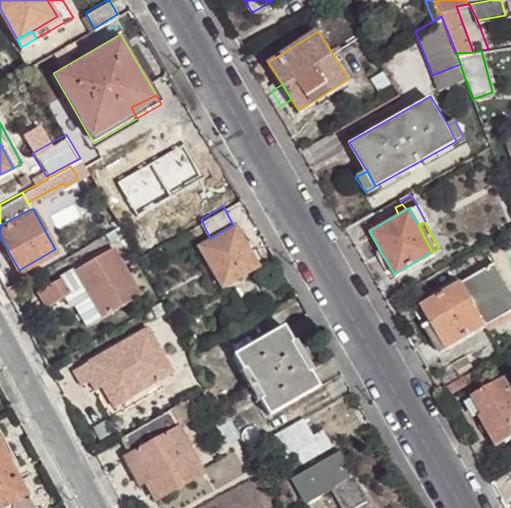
[(256,264),(233,225),(210,238),(199,245),(220,283),(256,264)]
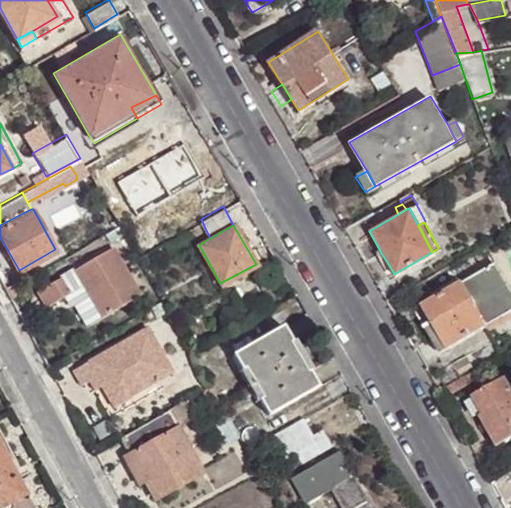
[(194,236),(188,226),(179,231),(184,241),(194,236)]
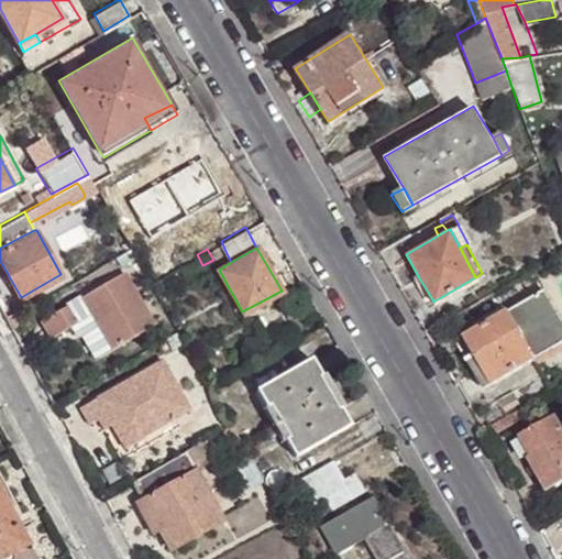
[(202,265),(197,254),(180,264),(187,274),(202,265)]
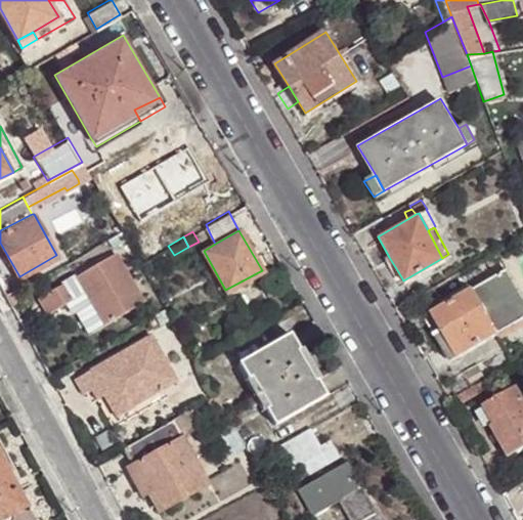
[(493,247),(482,254),(486,261),(497,254),(493,247)]
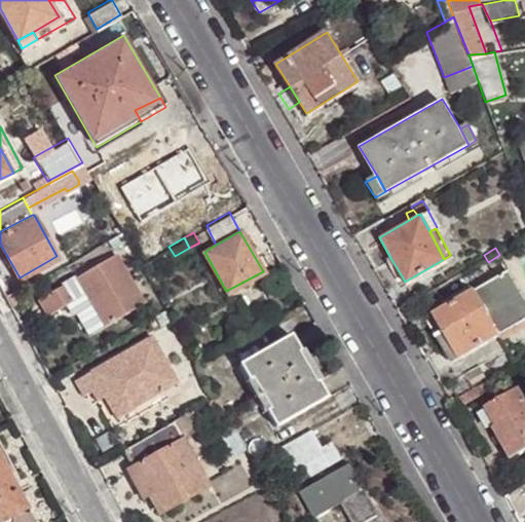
[(75,281),(102,328),(144,304),(117,257),(75,281)]
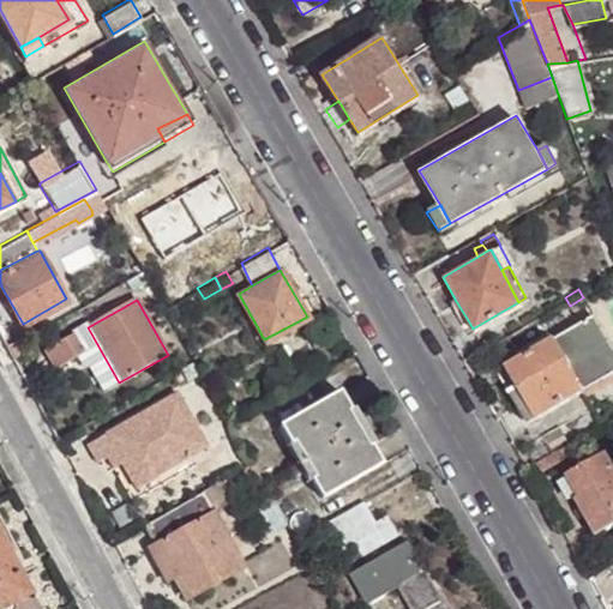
[(472,326),(456,301),(450,305),(464,330),(472,326)]
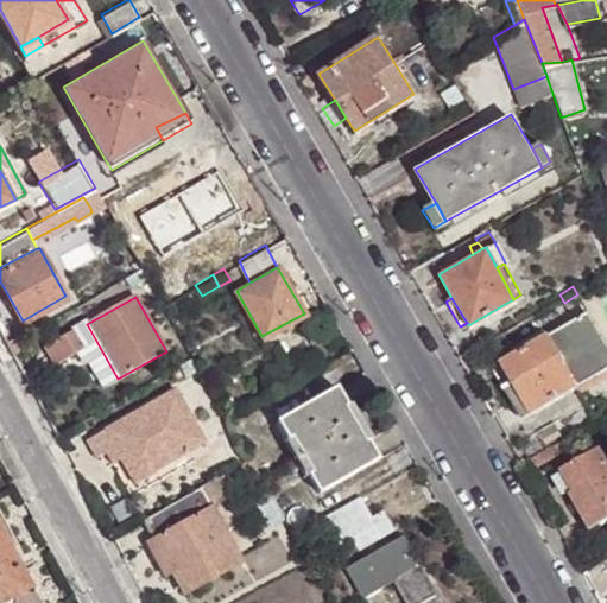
[(606,347),(586,309),(545,332),(575,383),(606,366),(606,347)]
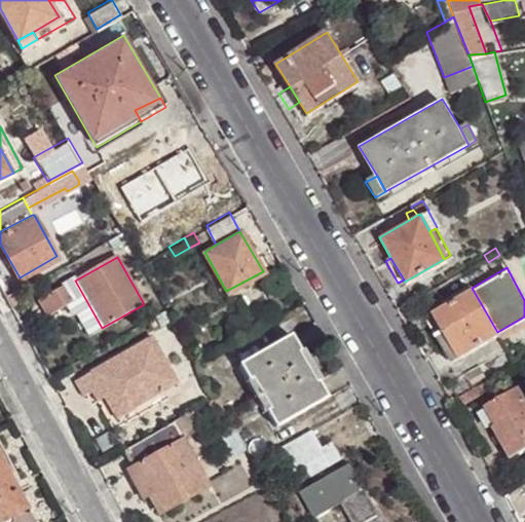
[(89,335),(102,328),(75,281),(63,288),(71,303),(89,335)]
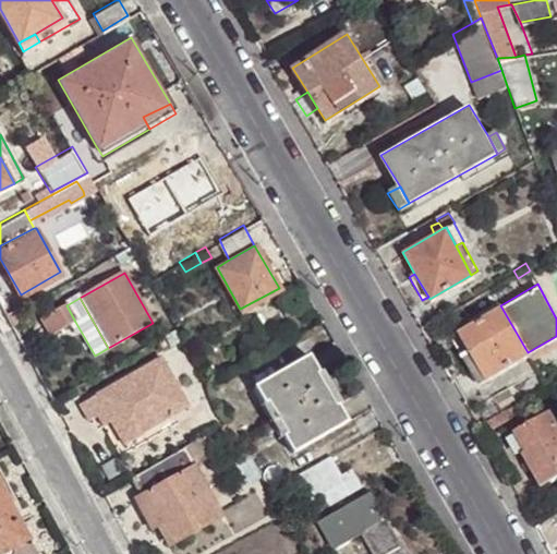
[(471,323),(500,305),(497,299),(468,316),(471,323)]
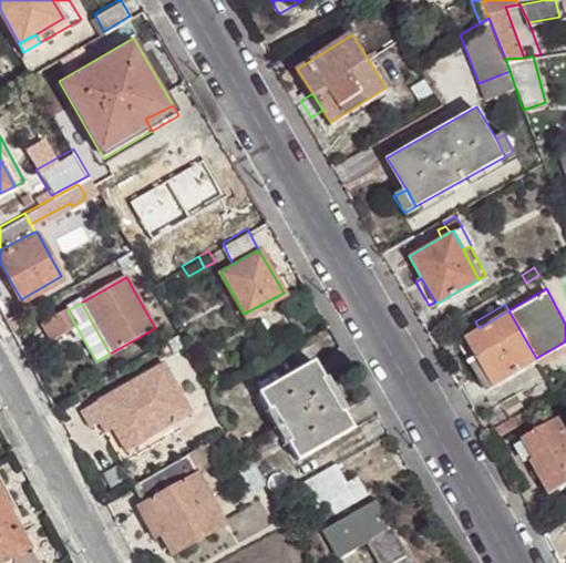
[(26,324),(18,309),(4,317),(12,331),(26,324)]
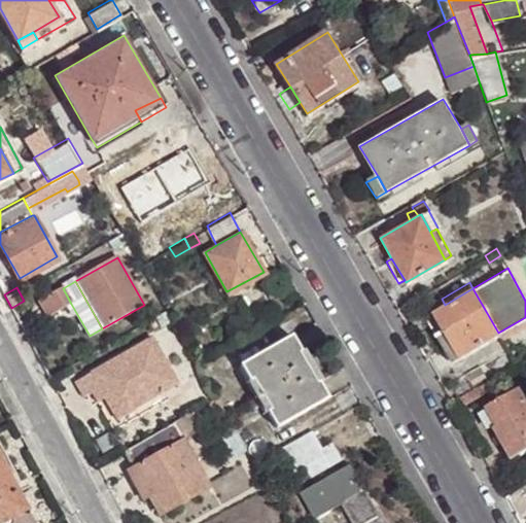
[(45,319),(71,304),(63,288),(36,303),(45,319)]
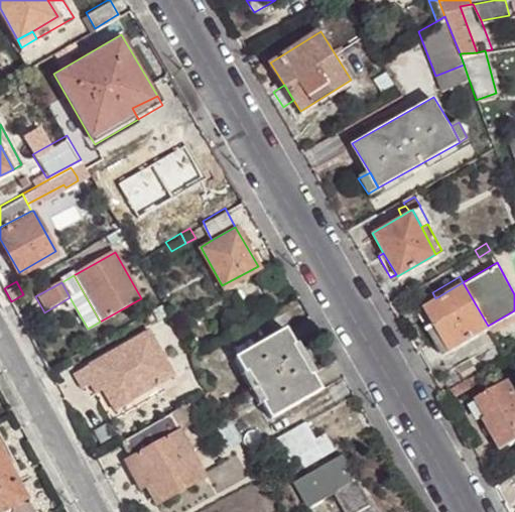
[(488,326),(463,282),(435,298),(422,306),(438,334),(447,349),(488,326)]
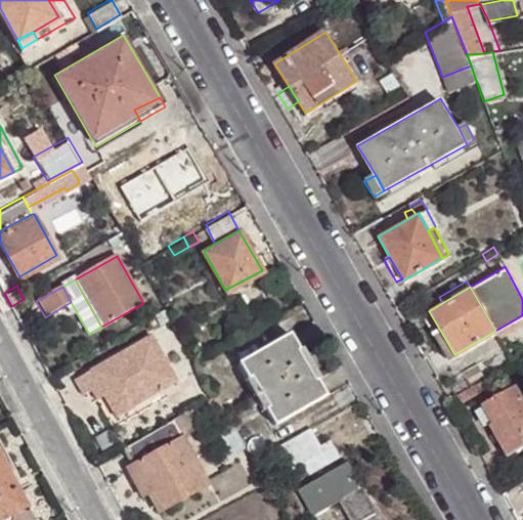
[(440,342),(445,339),(429,311),(424,314),(440,342)]
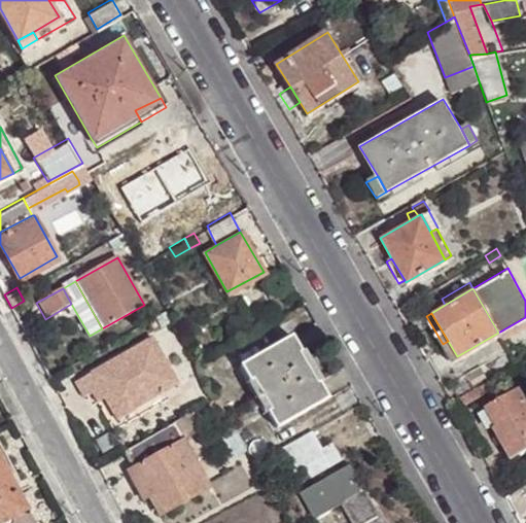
[(289,335),(239,363),(248,380),(250,378),(268,410),(266,411),(275,427),(326,397),(316,380),(314,382),(296,351),(299,350),(289,335)]
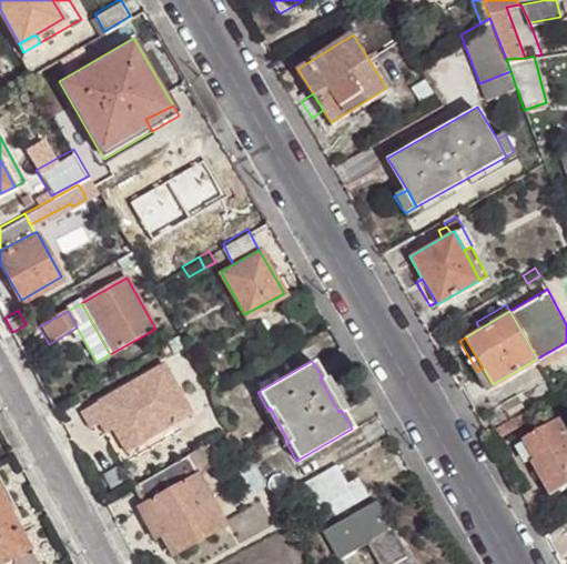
[(140,431),(143,439),(191,412),(163,362),(78,409),(87,426),(98,420),(104,416),(111,427),(119,442),(140,431)]
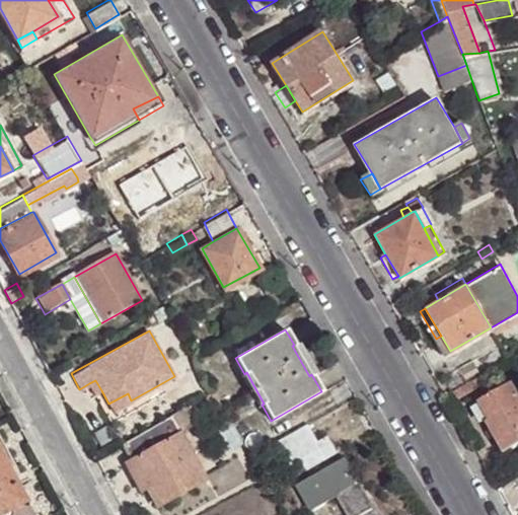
[(458,366),(465,379),(477,373),(469,359),(458,366)]
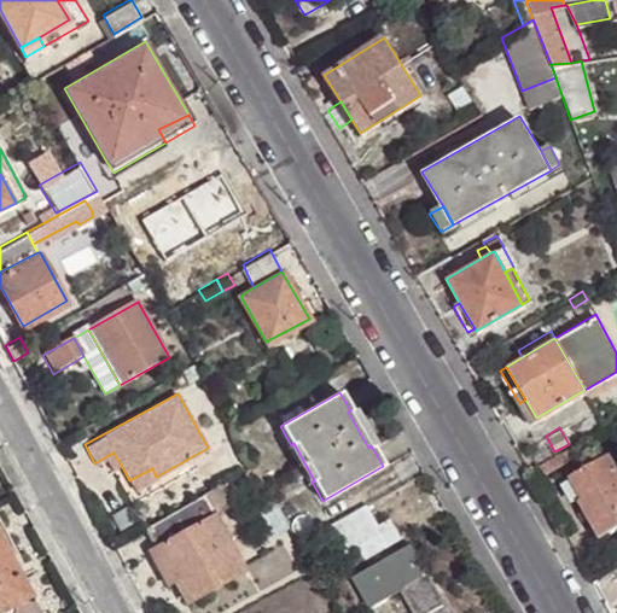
[(516,451),(527,467),(554,451),(546,436),(516,451)]
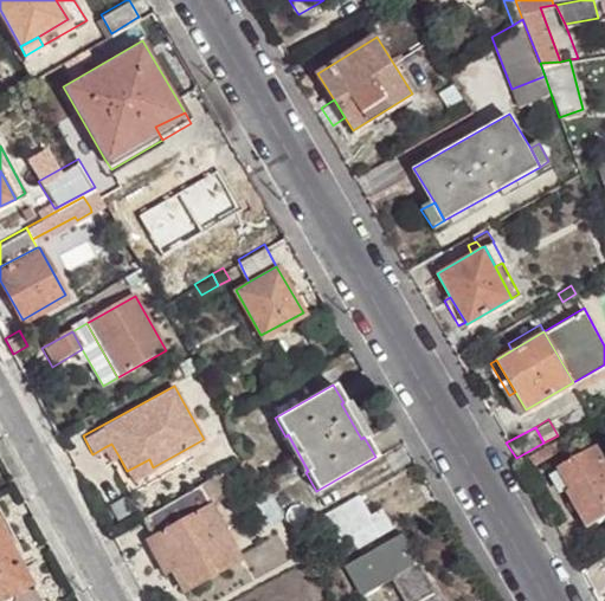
[(111,444),(104,447),(110,459),(118,456),(111,444)]
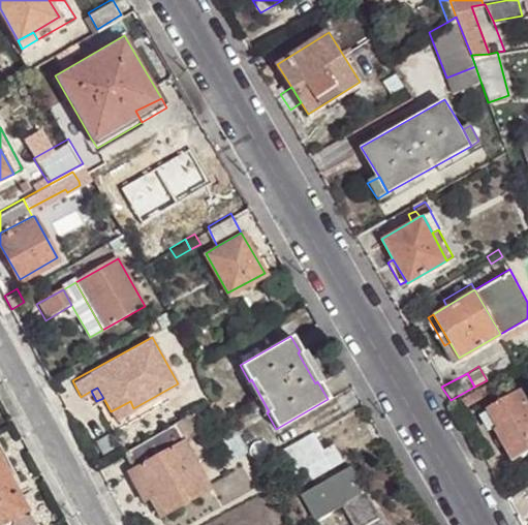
[(527,401),(520,388),(499,399),(509,418),(493,427),(513,459),(527,449),(527,401)]
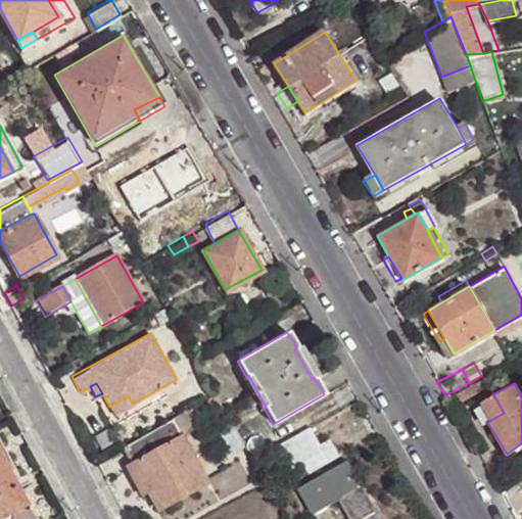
[(504,413),(493,394),(480,403),(482,404),(478,406),(487,422),(504,413)]
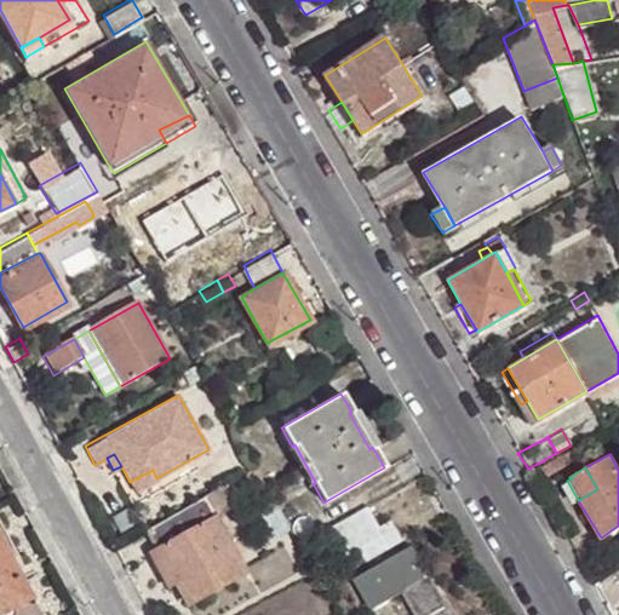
[(135,490),(156,478),(153,470),(130,482),(135,490)]
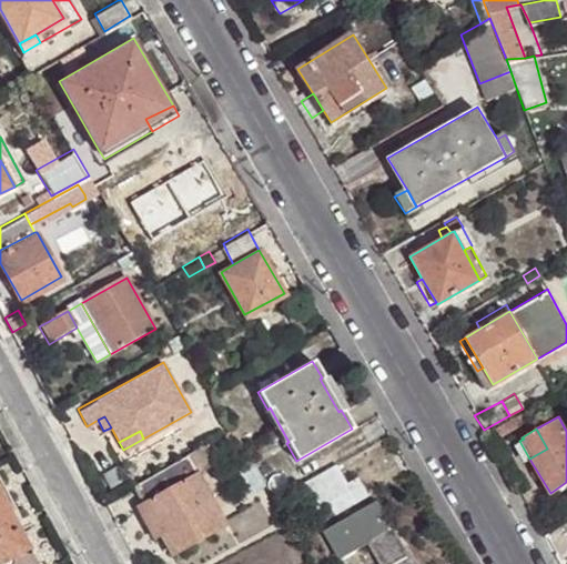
[(221,453),(213,440),(186,454),(194,467),(221,453)]
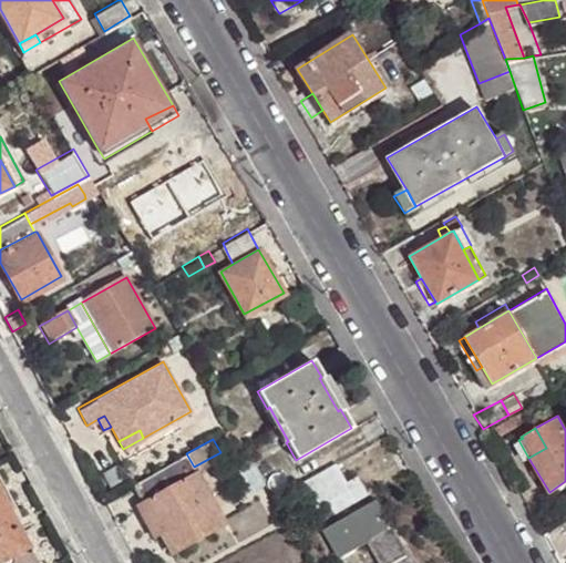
[(186,453),(133,483),(143,500),(137,503),(154,533),(162,530),(173,550),(224,521),(194,467),(186,453)]
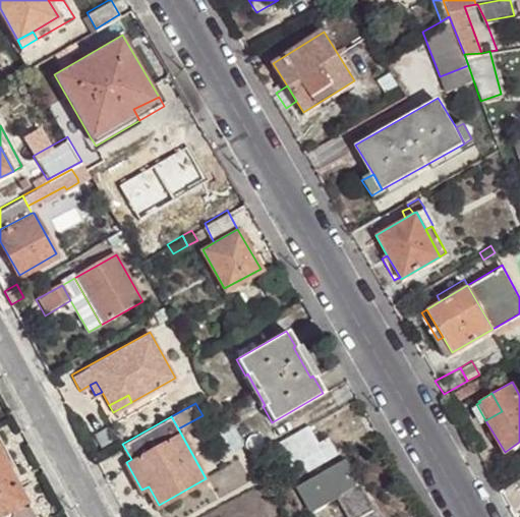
[(217,424),(221,432),(233,425),(229,418),(217,424)]
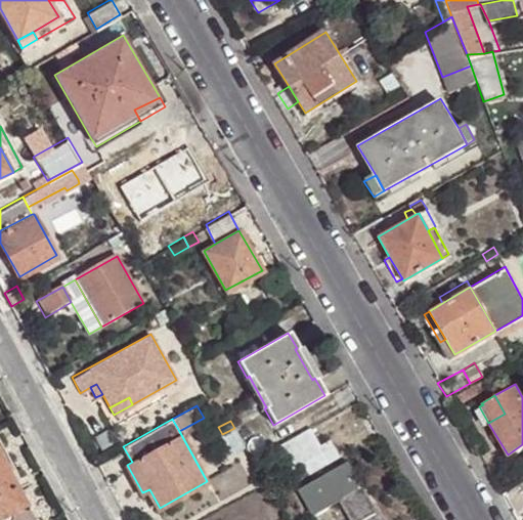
[(233,451),(245,445),(234,428),(222,434),(233,451)]
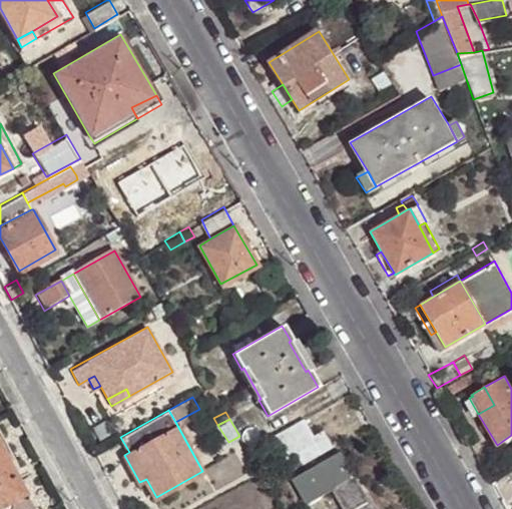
[(312,435),(304,419),(272,436),(285,459),(296,453),(301,461),(331,444),(323,429),(312,435)]
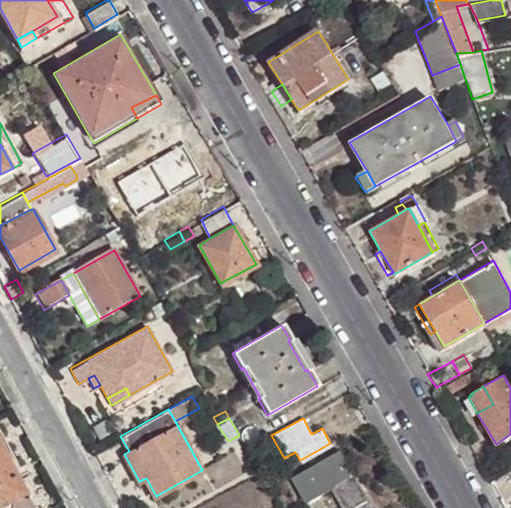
[(0,504),(24,492),(15,474),(22,470),(0,430),(0,504)]
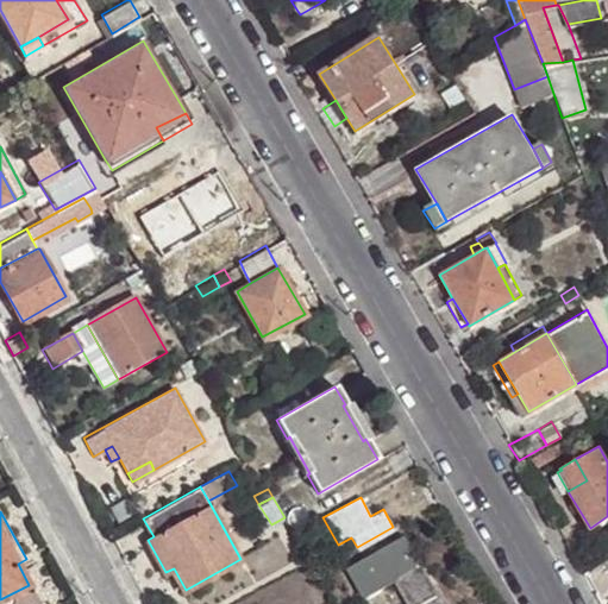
[(443,603),(418,560),(413,562),(399,539),(346,568),(363,596),(394,578),(407,603),(443,603)]
